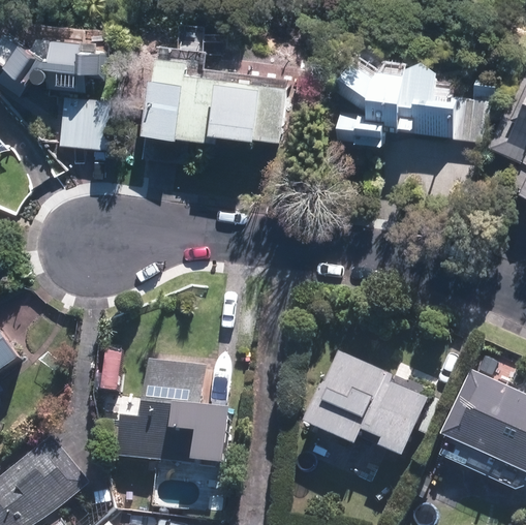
[(29,44),(0,26),(0,66),(28,89),(114,94),(118,27),(47,23),(29,44)]
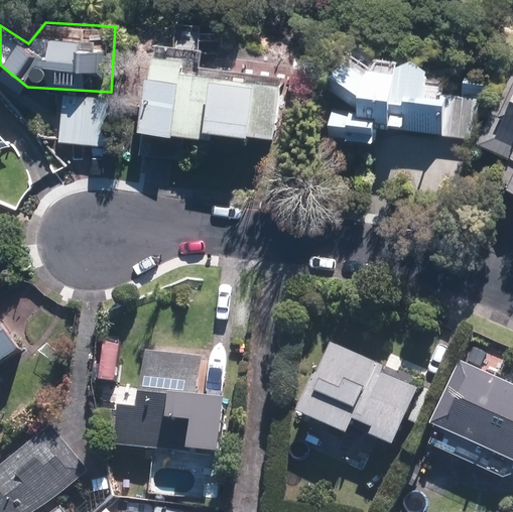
[(199,51),(150,46),(142,137),(171,139),(171,137),(200,139),(200,137),(246,141),(246,137),(272,139),(278,74),(198,67),(199,51)]
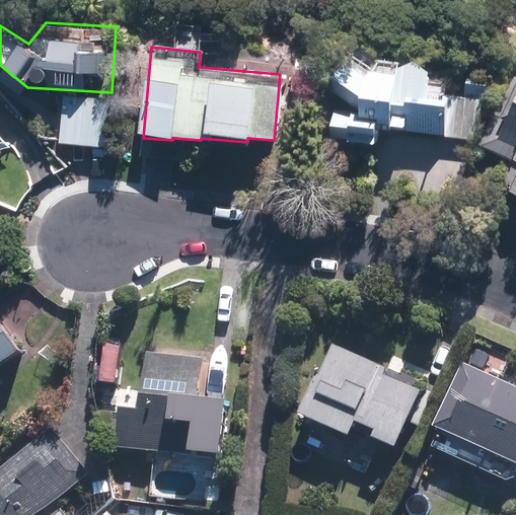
[(478,140),(487,80),(428,72),(414,62),(395,67),(396,59),(338,51),(324,138),(374,145),(377,126),(478,140)]
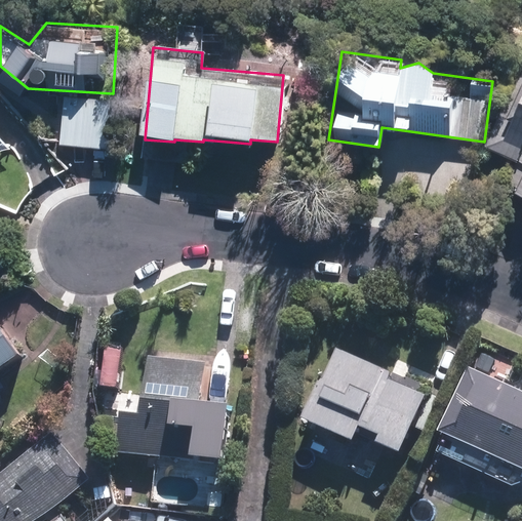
[(521,194),(521,81),(492,150),(516,160),(504,187),(521,194)]
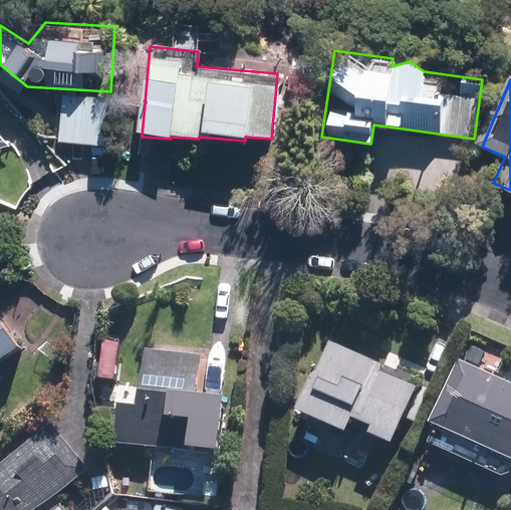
[(111,98),(62,94),(58,141),(108,144),(111,98)]
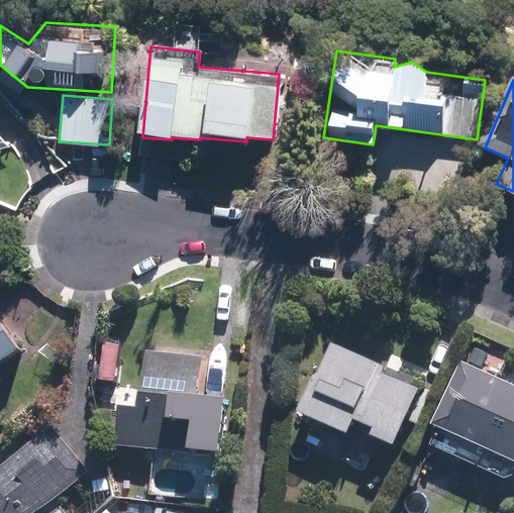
[(0,370),(25,351),(0,315),(0,370)]
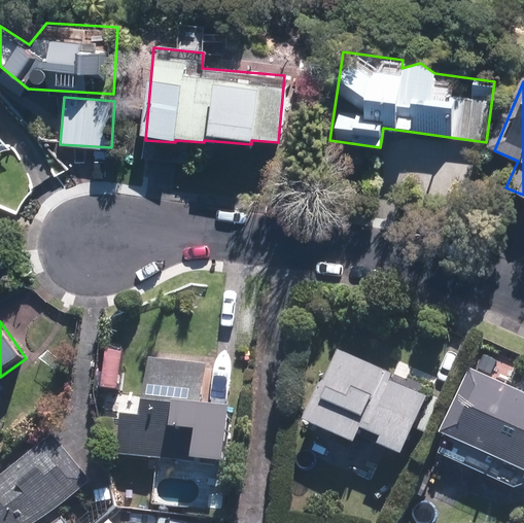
[(400,452),(426,393),(390,378),(393,372),(338,347),(323,379),(320,377),(302,417),(353,440),(358,428),(378,437),(376,441),(400,452)]
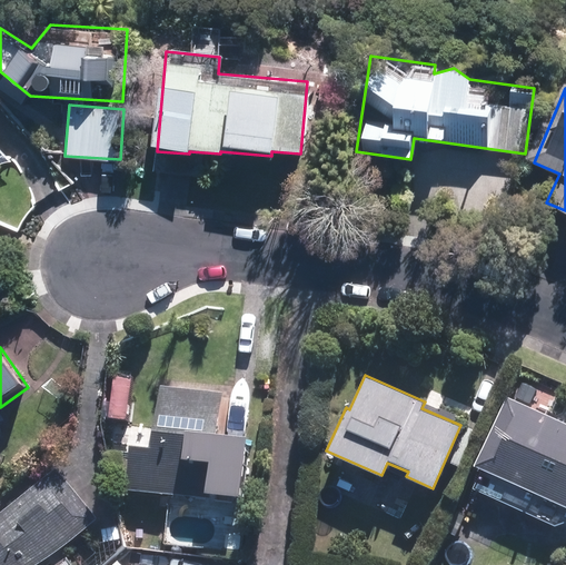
[(128,444),(122,489),(214,499),(215,493),(229,494),(235,445),(215,443),(220,388),(156,382),(148,446),(128,444)]
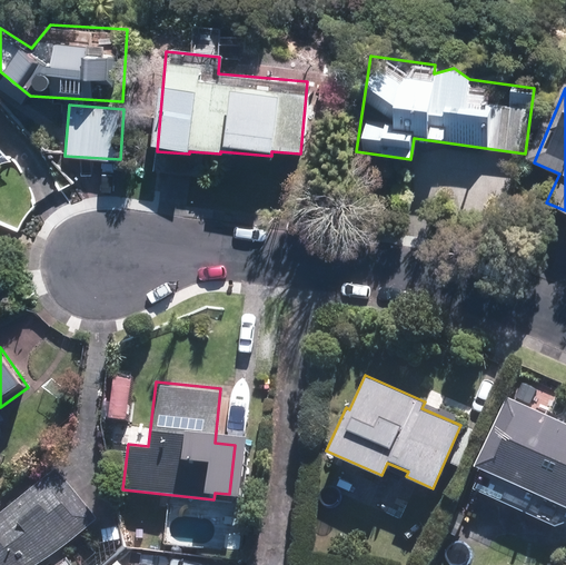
[(565,423),(506,397),(475,468),(565,508),(565,423)]
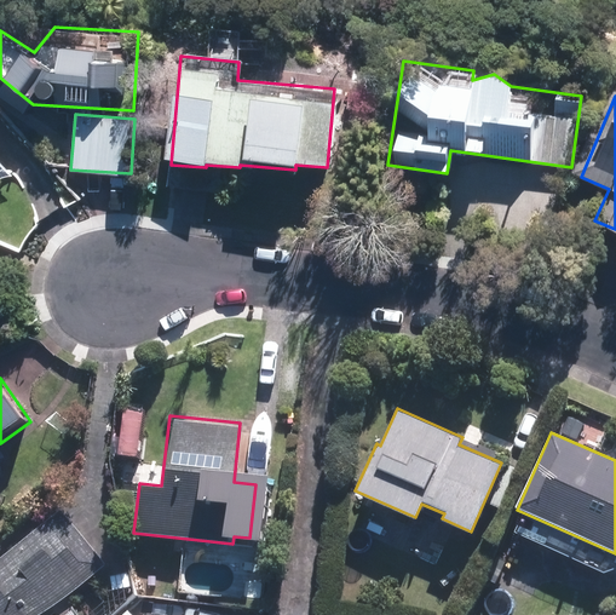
[(0,614),(38,614),(107,562),(61,505),(0,553),(0,614)]
